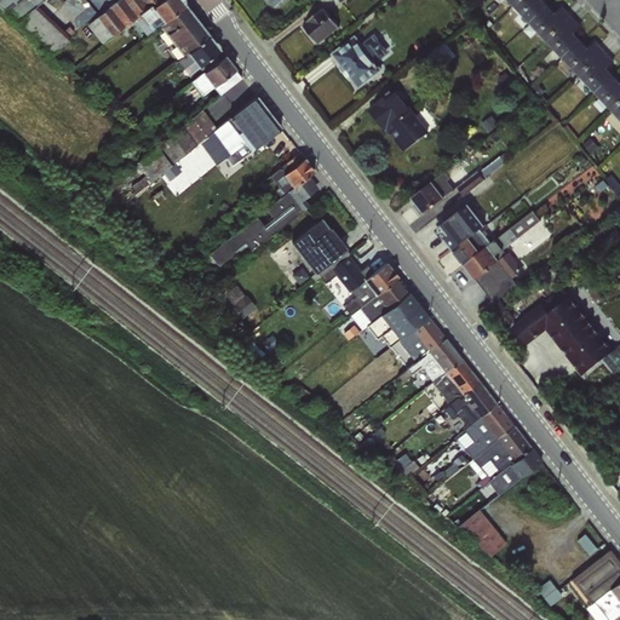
[(24,13),(42,0),(3,0),(12,13),(19,7),(24,13)]
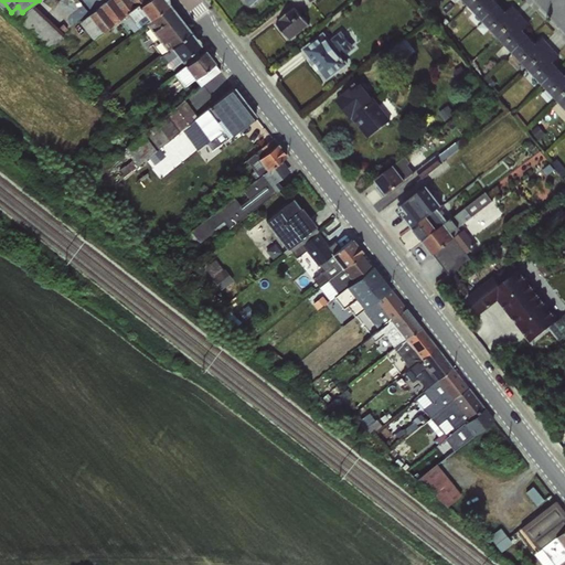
[(473,0),(468,6),(482,21),(500,6),(493,0),(473,0)]
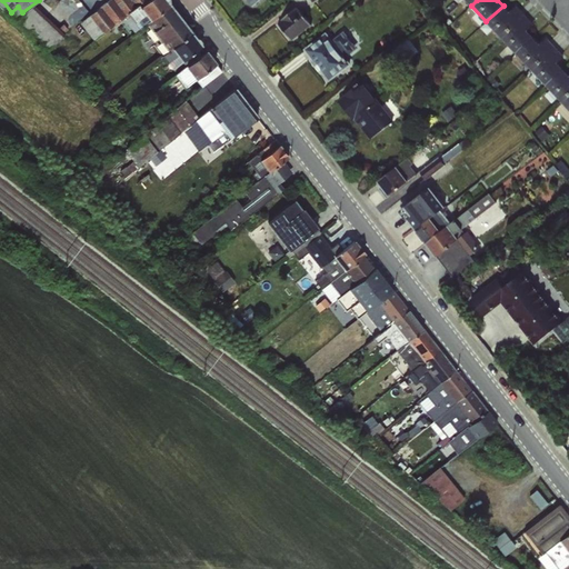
[(503,6),(486,21),(501,37),(526,16),(516,6),(509,12),(503,6)]
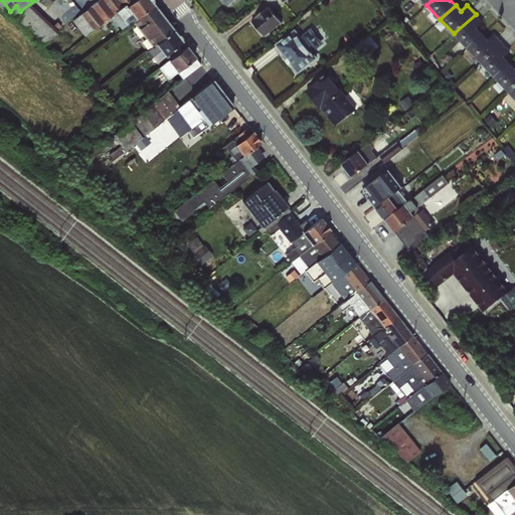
[(270,6),(250,20),(264,37),(283,22),(270,6)]
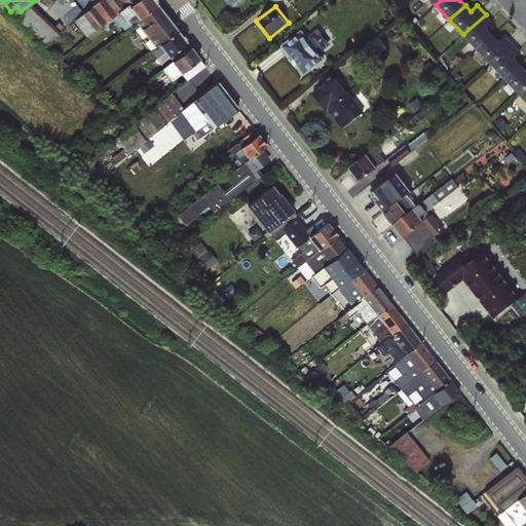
[(486,14),(463,34),(477,49),(493,35),(488,30),(494,24),(486,14)]
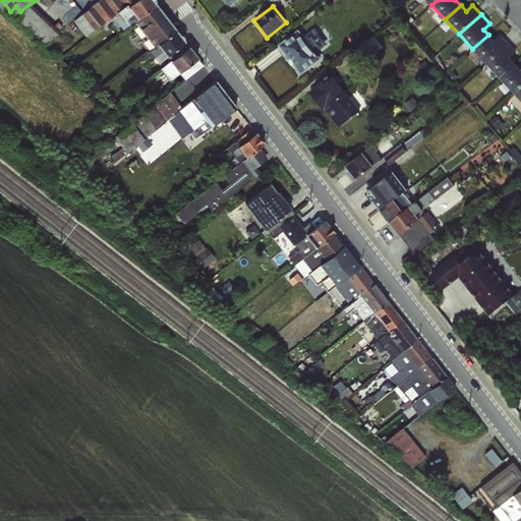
[(298,30),(278,45),(283,53),(282,53),(294,68),(295,67),(301,74),(322,59),(298,30)]
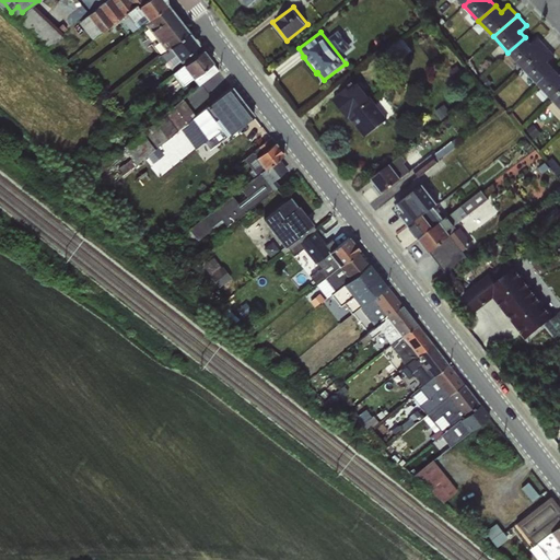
[(179,60),(198,45),(188,33),(170,48),(178,60),(179,60)]
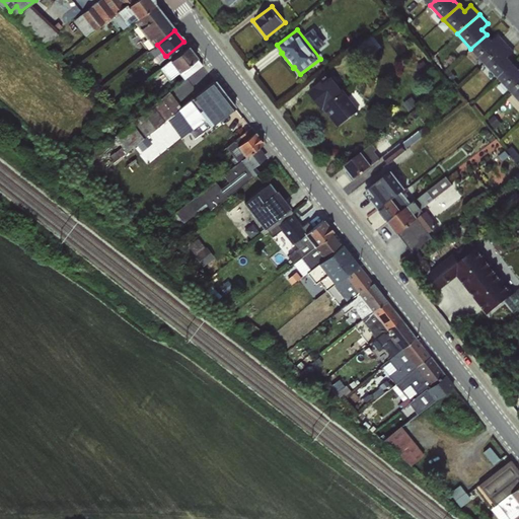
[(487,34),(470,49),(485,63),(506,43),(498,34),(492,41),(487,34)]
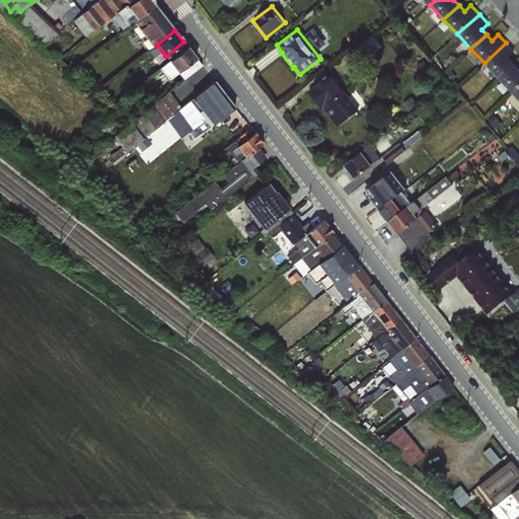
[(372,35),(358,46),(367,58),(381,47),(372,35)]
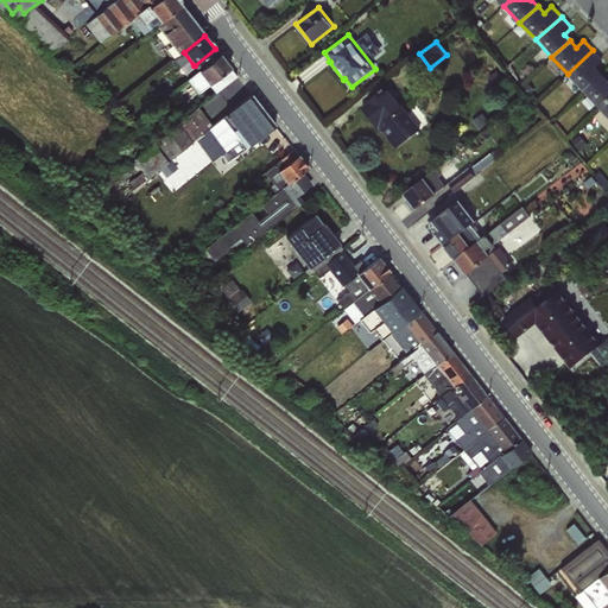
[(215,49),(195,65),(195,67),(184,74),(188,80),(198,70),(220,55),(215,49)]
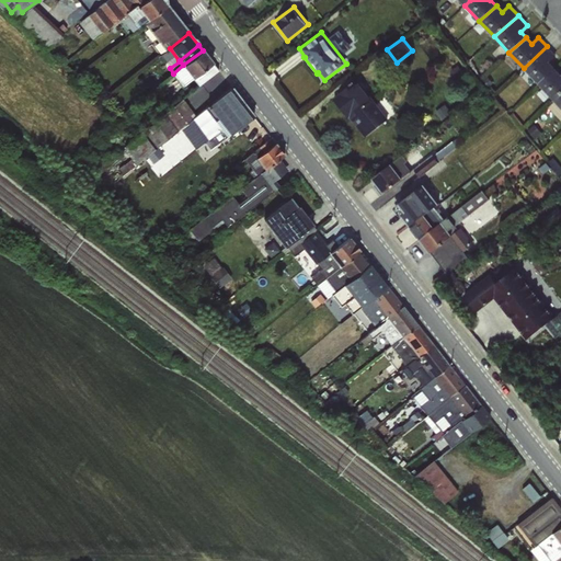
[(547,46),(524,68),(538,84),(556,69),(550,63),(557,57),(547,46)]
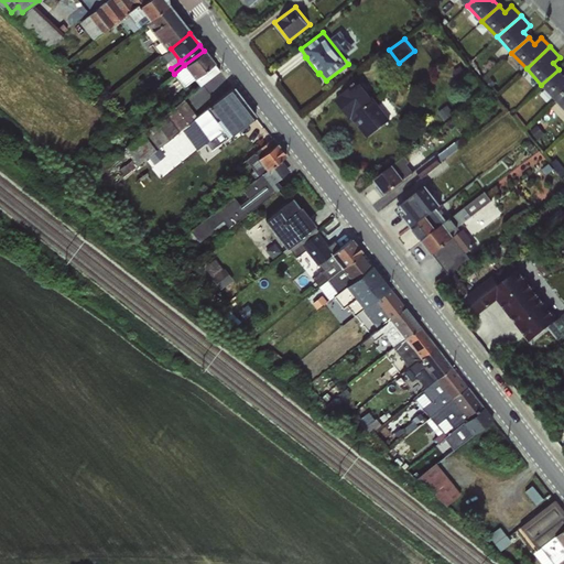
[(204,51),(184,65),(195,78),(214,63),(204,51)]
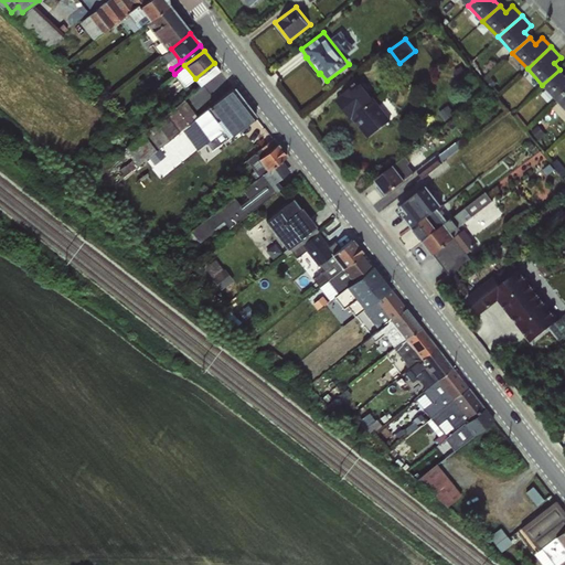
[(214,63),(195,78),(200,86),(220,71),(214,63)]
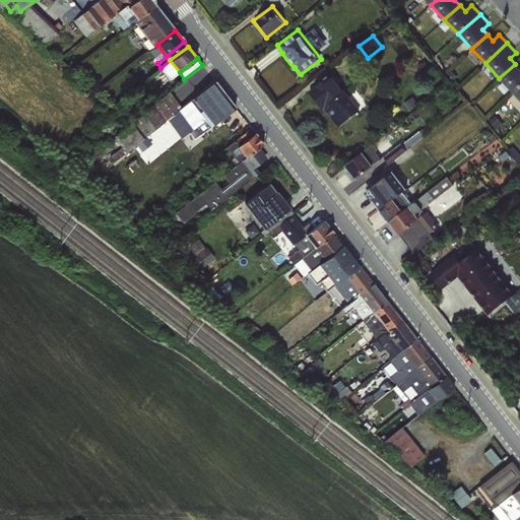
[(170,60),(160,68),(170,80),(180,72),(170,60)]
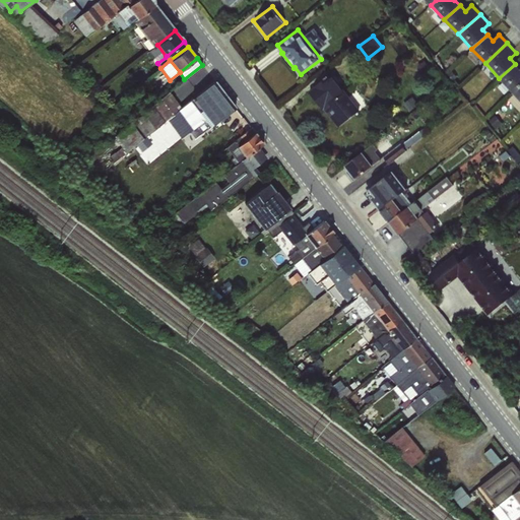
[(519,69),(515,64),(499,78),(513,92),(519,85),(519,69)]
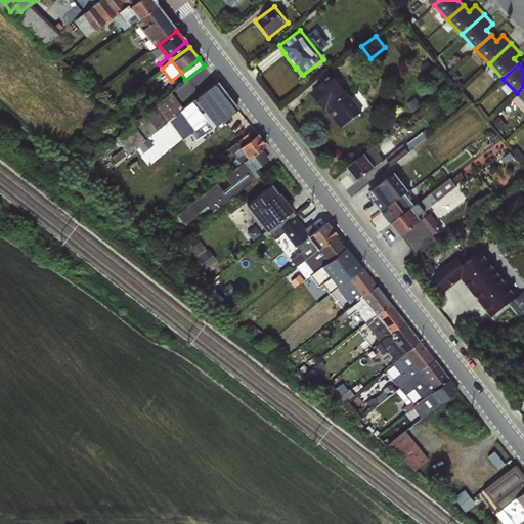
[(334,74),(310,92),(339,129),(362,111),(334,74)]
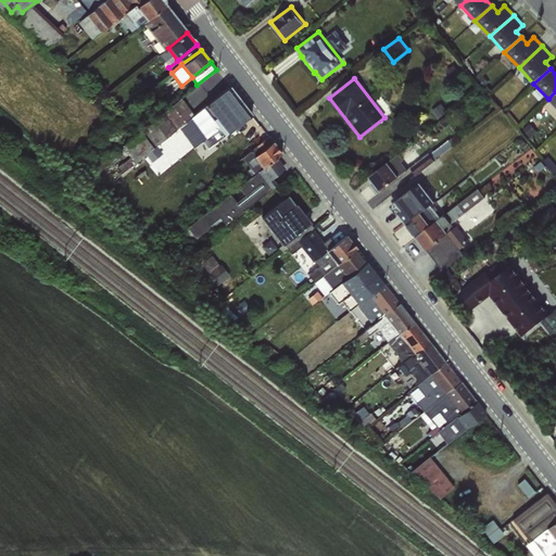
[(229,87),(206,104),(228,133),(228,134),(252,115),(229,87)]
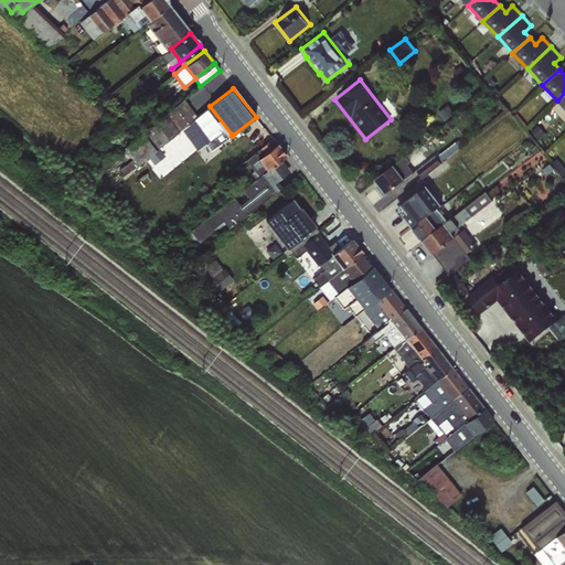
[(232,135),(210,106),(198,116),(184,99),(167,114),(144,132),(124,149),(137,167),(144,161),(147,166),(156,159),(167,173),(189,158),(198,151),(204,146),(211,153),(213,151),(227,138),(232,135)]
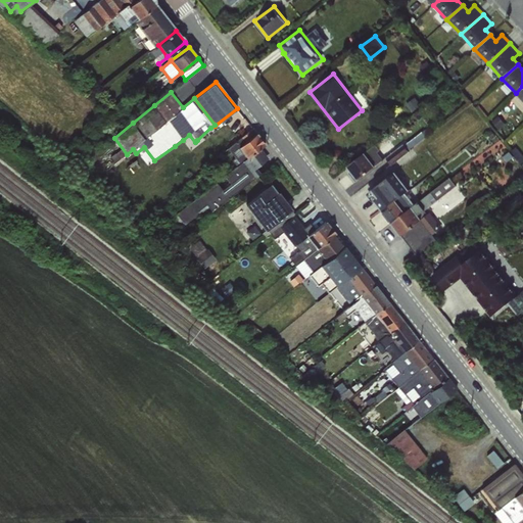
[(252,129),(235,142),(239,146),(256,133),(252,129)]
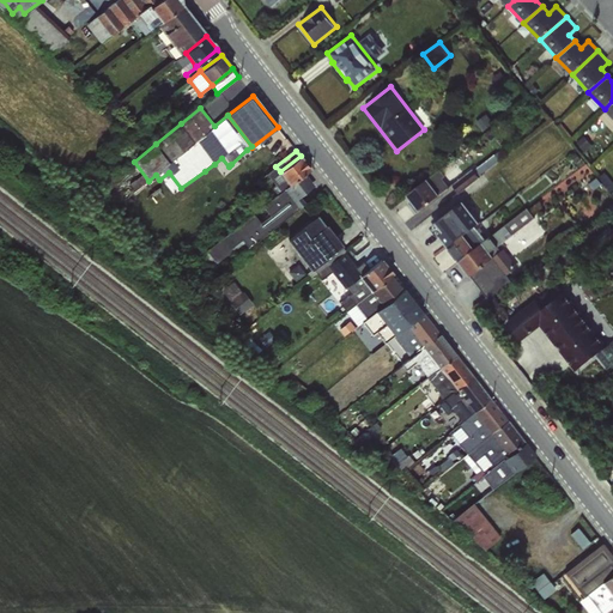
[(301,156),(280,171),(279,173),(290,186),(305,174),(310,169),(301,156)]
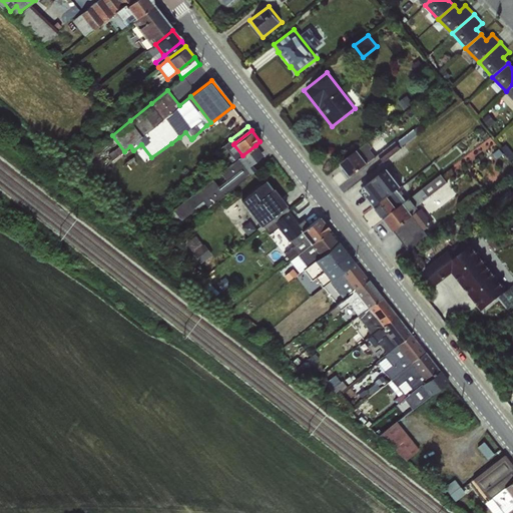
[(234,143),(230,139),(222,145),(230,154),(227,157),(231,163),(219,172),(225,180),(218,186),(212,178),(172,209),(181,219),(192,210),(193,207),(202,200),(208,207),(250,174),(257,170),(251,164),(264,154),(255,145),(242,155),(233,144),(234,143)]
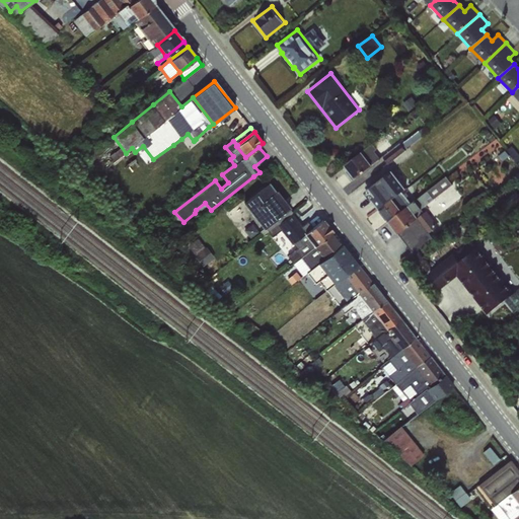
[(398,141),(381,154),(388,164),(405,151),(398,141)]
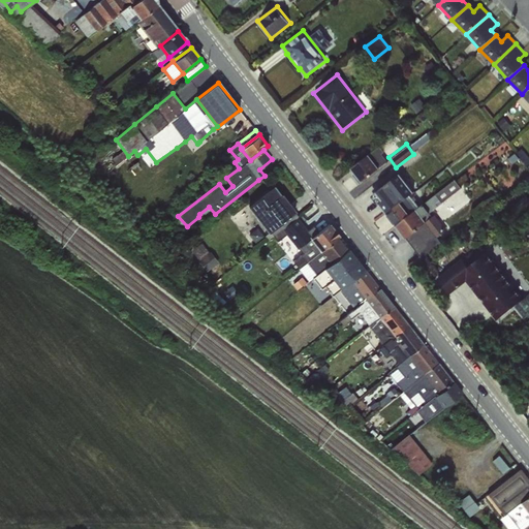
[(379,146),(369,155),(379,168),(387,162),(381,155),(384,153),(379,146)]
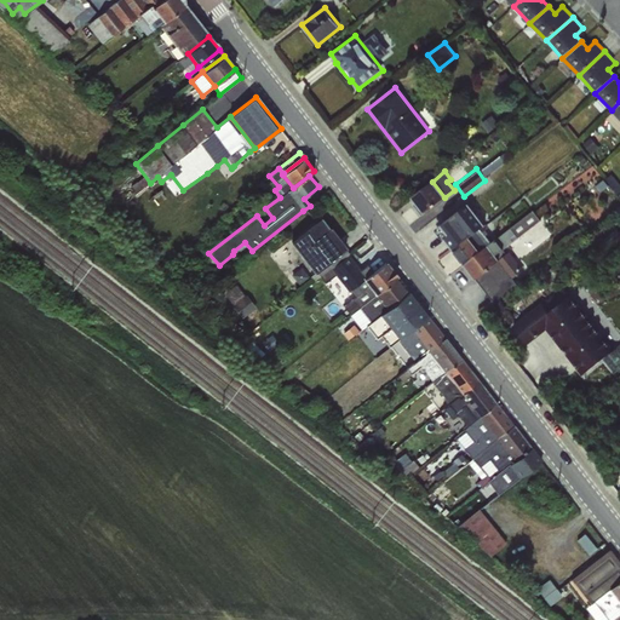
[(619,185),(612,174),(606,179),(618,194),(619,191),(619,185)]
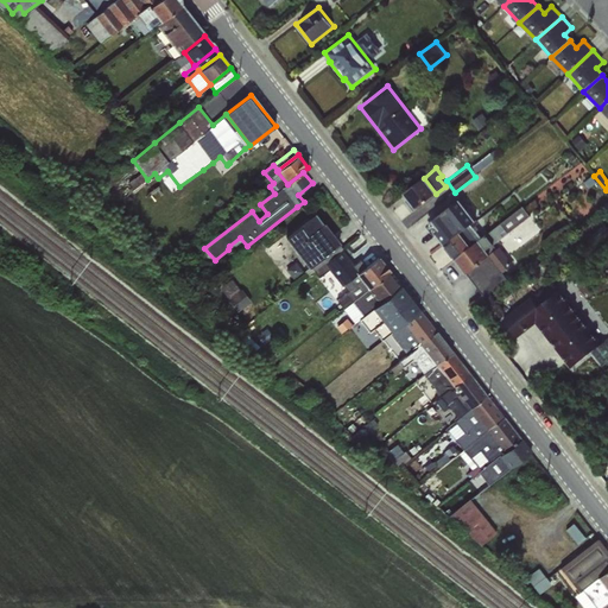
[(591,176),(584,182),(589,189),(596,183),(591,176)]
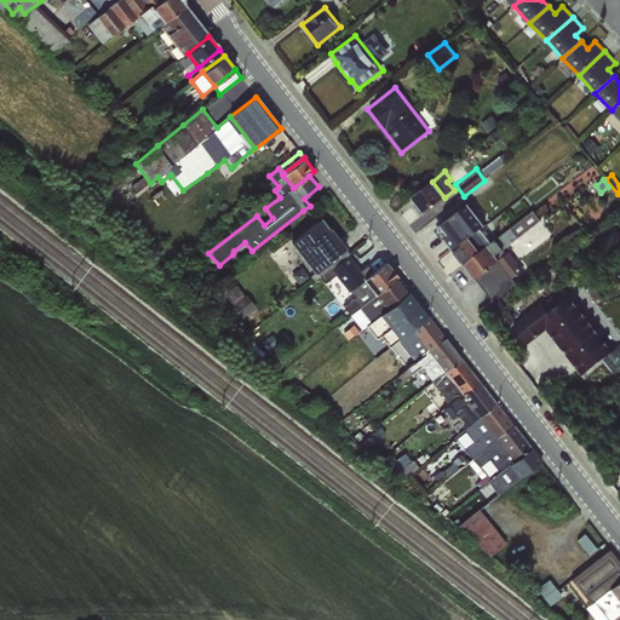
[(445,197),(432,182),(411,199),(424,214),(445,199),(445,197)]
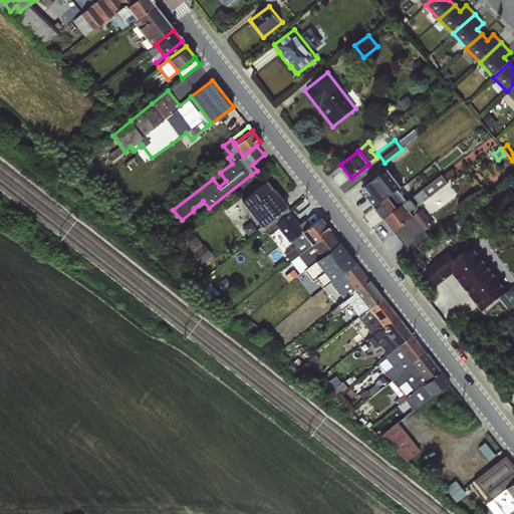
[(389,171),(362,192),(374,208),(389,197),(398,190),(402,188),(389,171)]
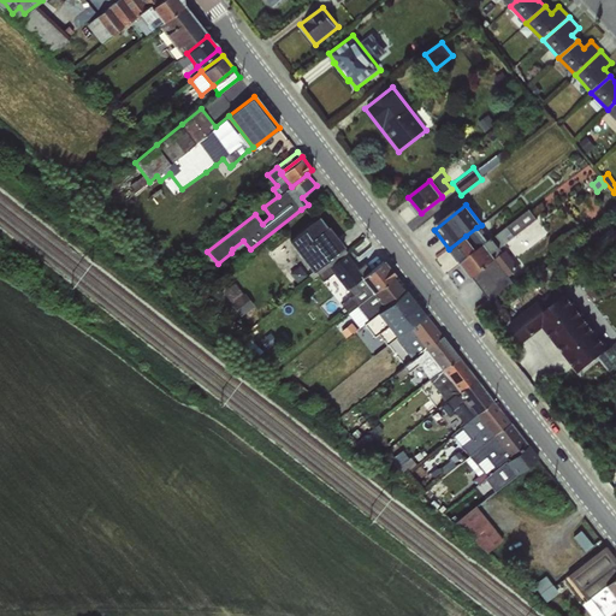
[(477,227),(466,236),(477,249),(485,243),(492,254),(510,241),(507,237),(511,234),(517,242),(542,224),(529,209),(492,240),(492,238),(487,242),(477,227)]
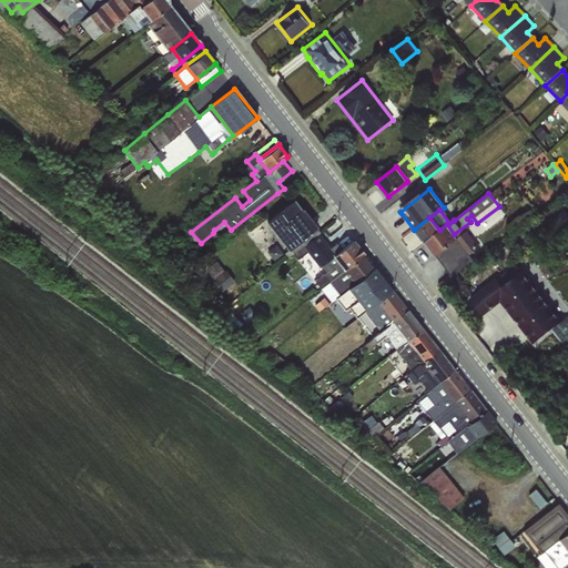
[(294,200),(265,222),(288,251),(291,249),(318,227),(303,209),(302,209),(294,200)]
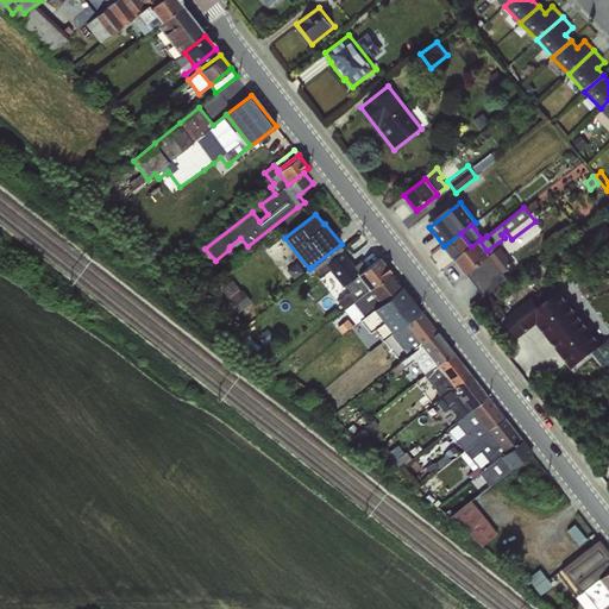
[(471,246),(460,233),(444,246),(454,261),(471,246)]
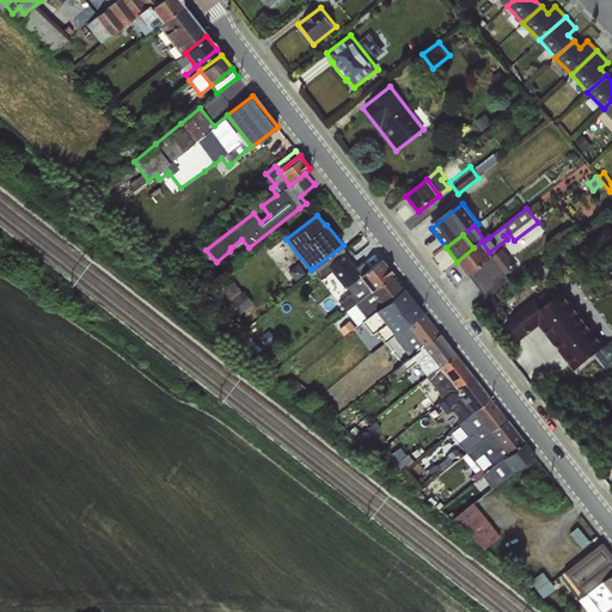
[(473,248),(457,262),(469,276),(470,275),(493,257),(489,252),(482,242),(473,248)]
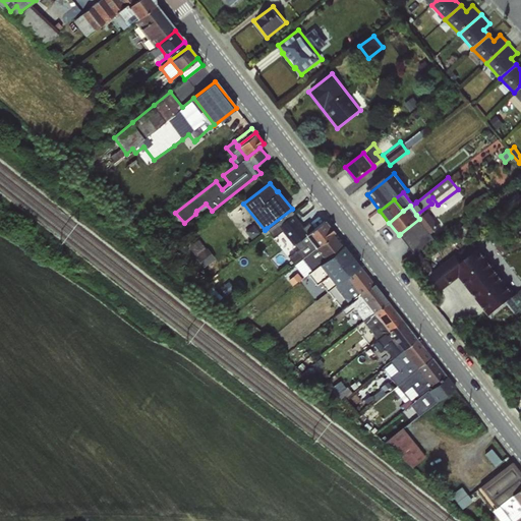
[(292,209),(267,228),(269,231),(292,213),(292,209)]
